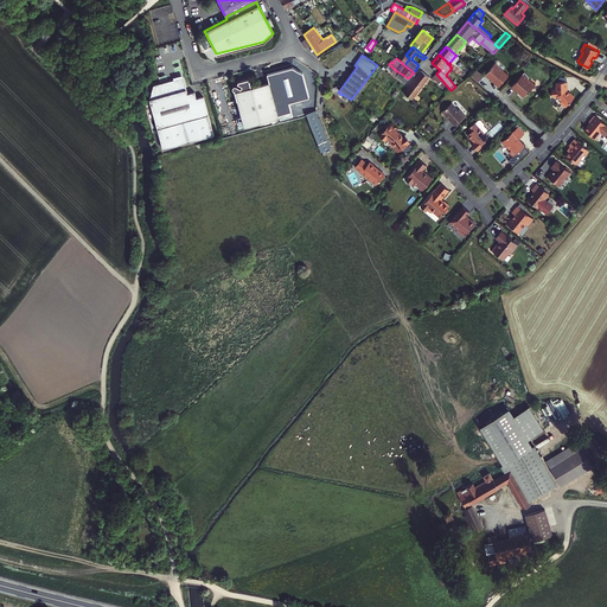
[(381,68),(377,65),(370,75),(372,77),(381,68)]
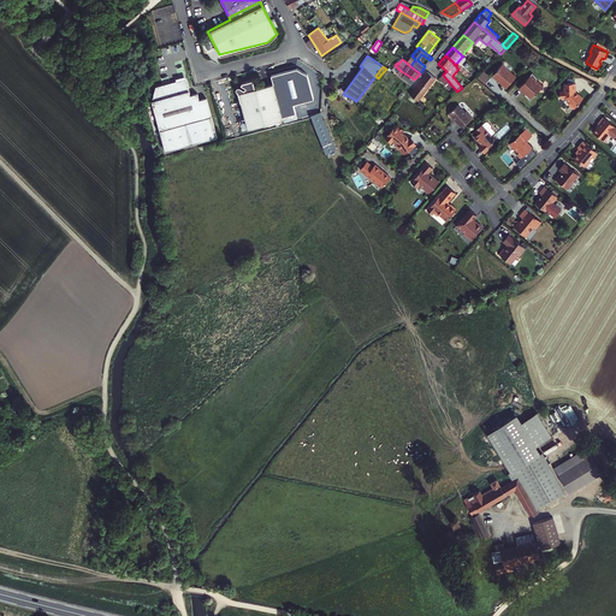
[(457,69),(458,69),(465,76),(467,73),(460,66),(457,69)]
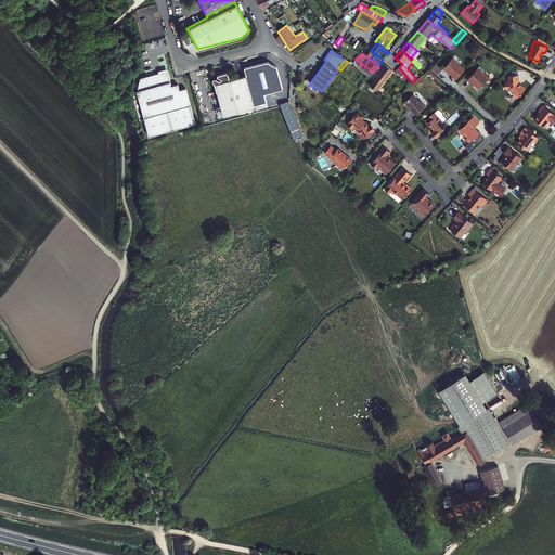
[(459,64),(457,65),(452,60),(444,67),(450,74),(455,79),(464,69),(459,64)]
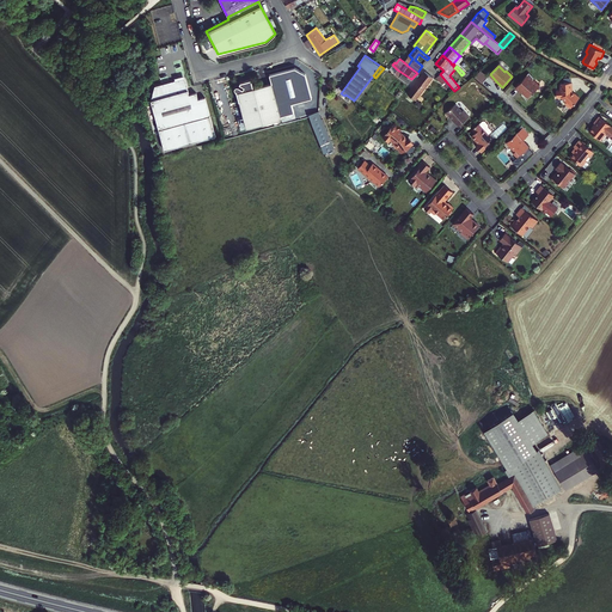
[(396,74),(408,84),(411,79),(397,69),(395,73),(397,74),(396,74)]
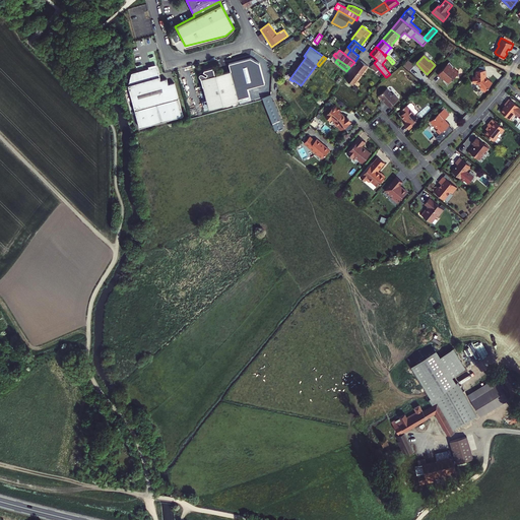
[(408,59),(403,64),(409,70),(414,64),(408,59)]
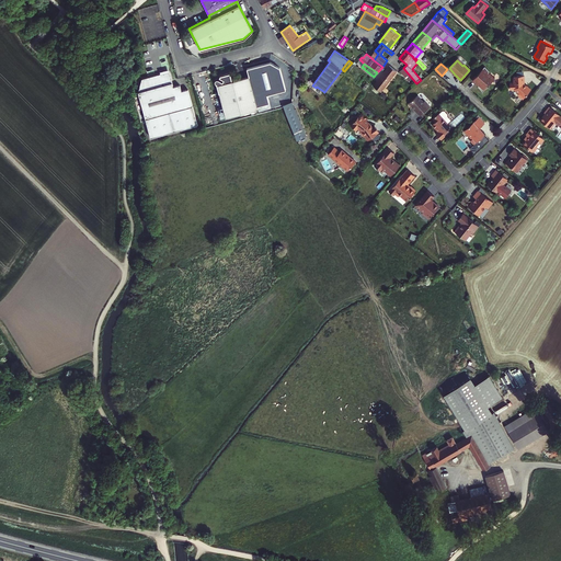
[(389,66),(382,75),(390,80),(397,71),(389,66)]
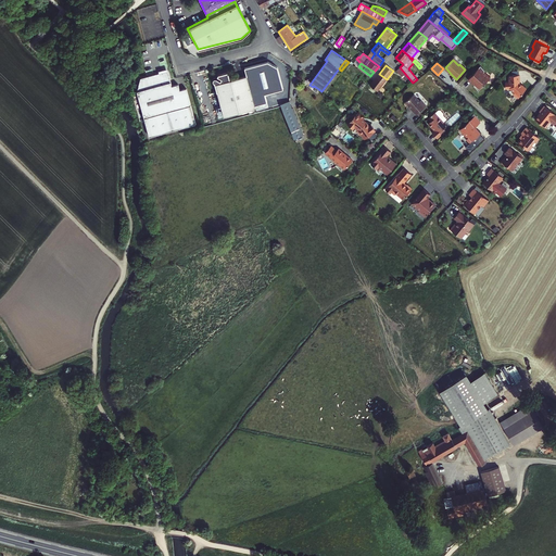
[(484,72),(485,71),(481,66),(469,79),(472,83),(472,81),(475,84),(474,85),(479,91),(491,77),(484,72)]
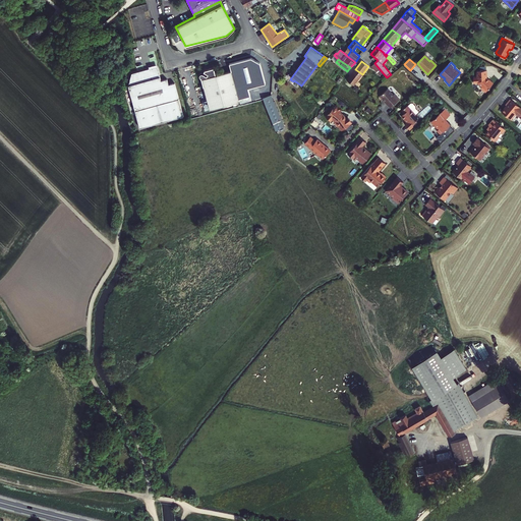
[(374,63),(371,66),(384,79),(386,76),(374,63)]
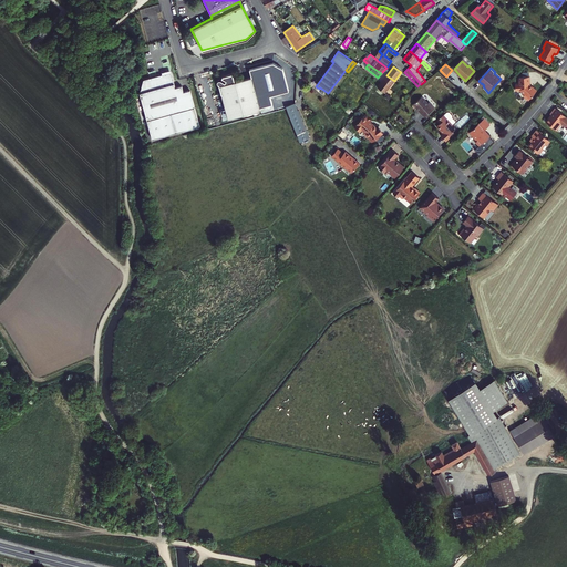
[(141,90),(173,81),(171,73),(168,72),(167,72),(165,71),(165,72),(166,74),(162,75),(144,80),(141,90)]
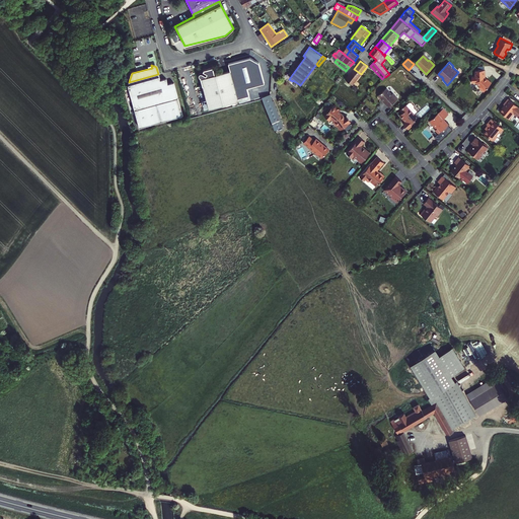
[(238,100),(230,71),(215,75),(213,68),(204,70),(201,74),(200,74),(199,74),(198,75),(198,77),(199,78),(200,78),(203,86),(209,108),(238,100)]
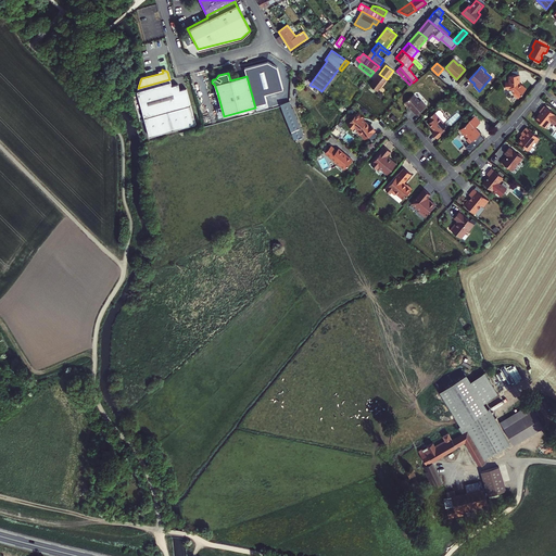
[(338,75),(336,74),(328,84),(331,86),(338,75)]
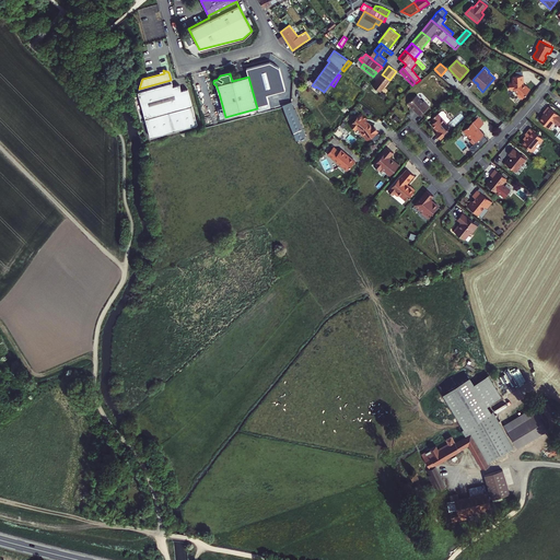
[(389,80),(382,74),(373,85),(380,92),(389,80)]
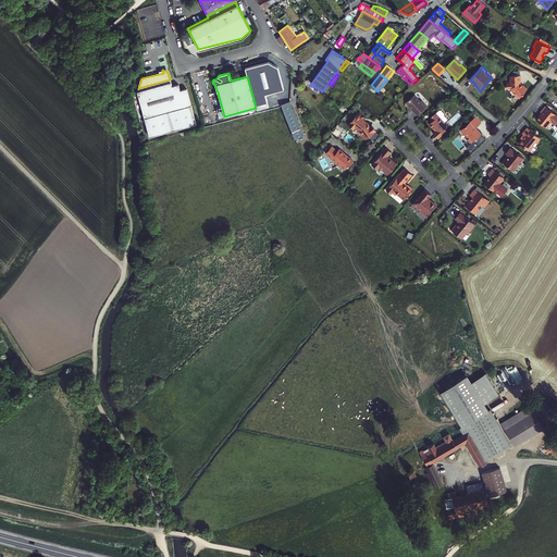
[(520,85),(520,76),(511,76),(509,78),(510,85),(506,85),(506,90),(510,90),(515,95),(514,96),(519,100),(523,95),(527,89),(522,86),(520,85)]
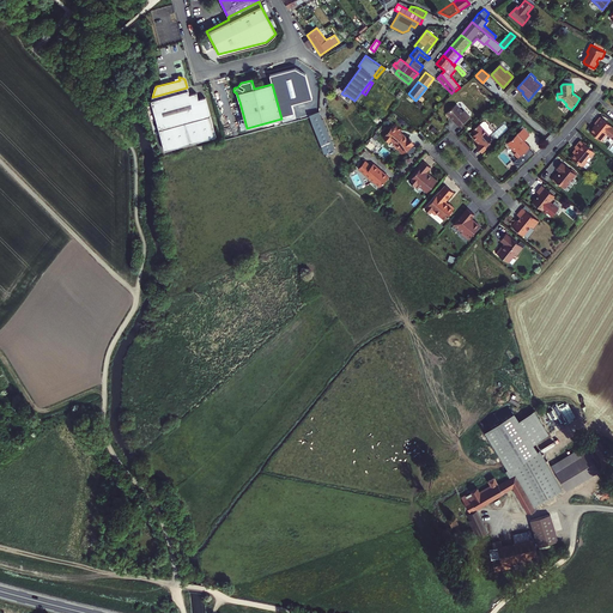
[(188,95),(187,87),(152,97),(151,101),(159,129),(164,150),(216,137),(211,116),(205,97),(198,99),(196,93),(188,95)]
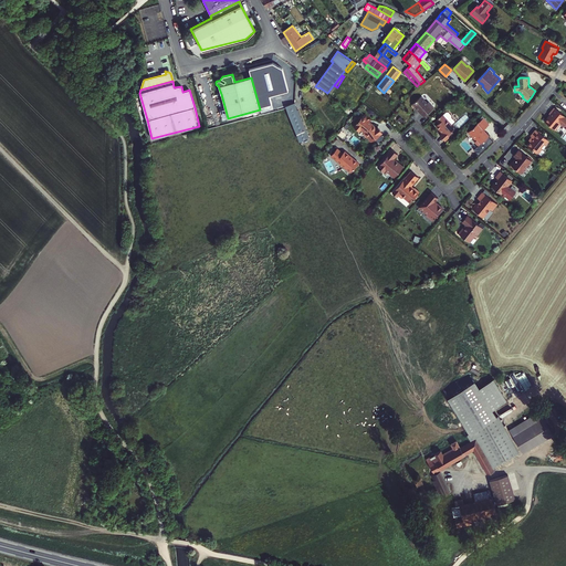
[(329,96),(337,87),(334,85),(327,93),(329,96)]
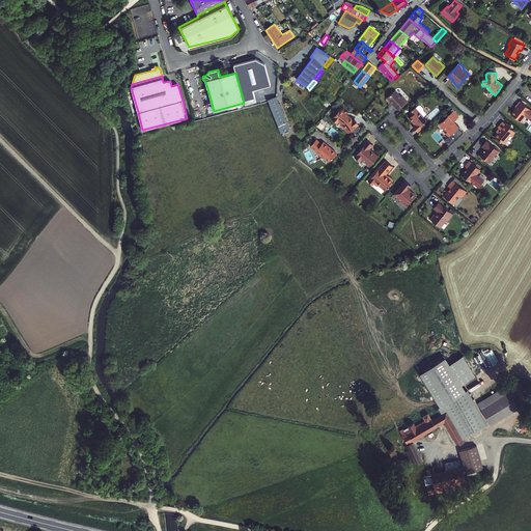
[(393,104),(392,105),(397,111),(408,102),(402,95),(400,96),(395,90),(386,99),(390,103),(391,103),(393,104)]
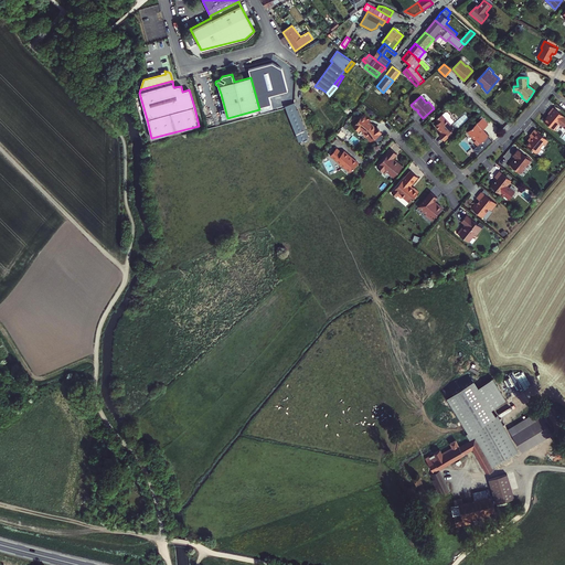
[(286,107),(288,114),(297,110),(294,103),(285,106),(286,107)]
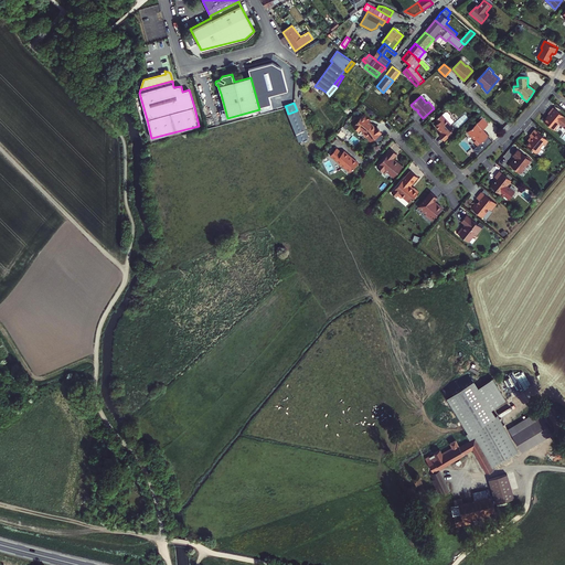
[(557,124),(563,117),(553,108),(547,114),(548,115),(543,121),(554,130),(558,124),(557,124)]
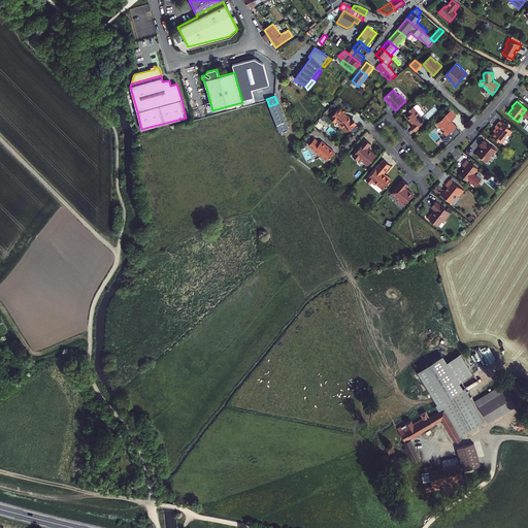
[(287,129),(289,128),(277,103),(269,106),(279,131),(287,129)]
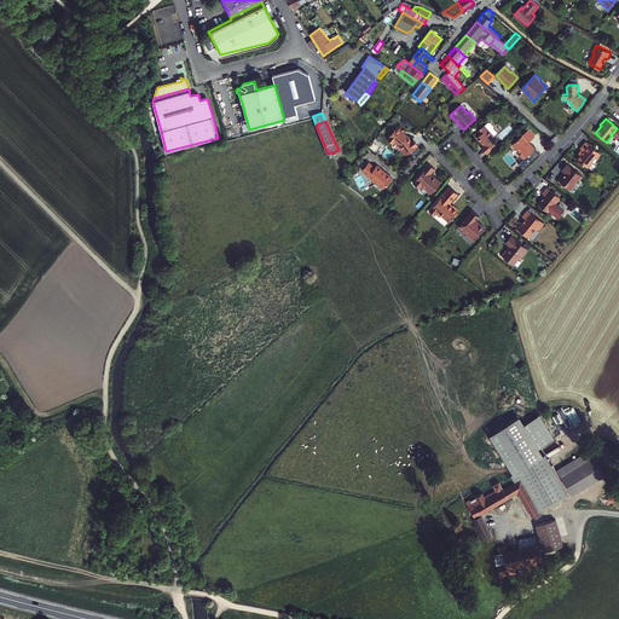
[(481,134),(476,138),(484,145),(481,149),(487,155),(492,150),(496,148),(497,146),(495,144),(497,142),(497,139),(495,136),(496,136),(498,133),(493,128),(495,127),(491,123),(489,123),(484,127),(484,126),(481,128),(479,129),(480,129),(478,132),(481,134)]
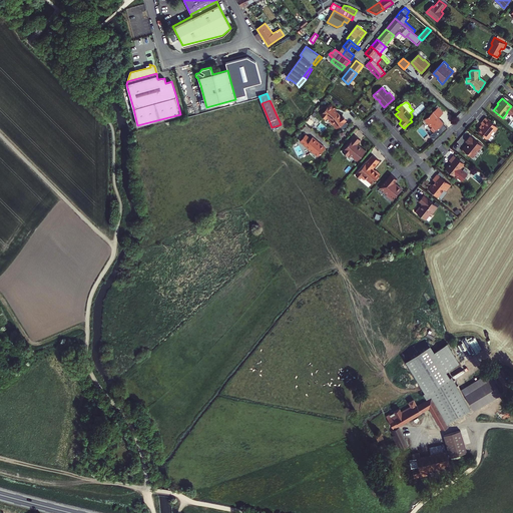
[(336,110),(332,106),(331,107),(330,105),(322,115),(326,119),(328,117),(331,120),(331,121),(333,123),(334,123),(337,128),(345,123),(345,122),(347,121),(345,117),(343,115),(341,116),(340,114),(336,110)]
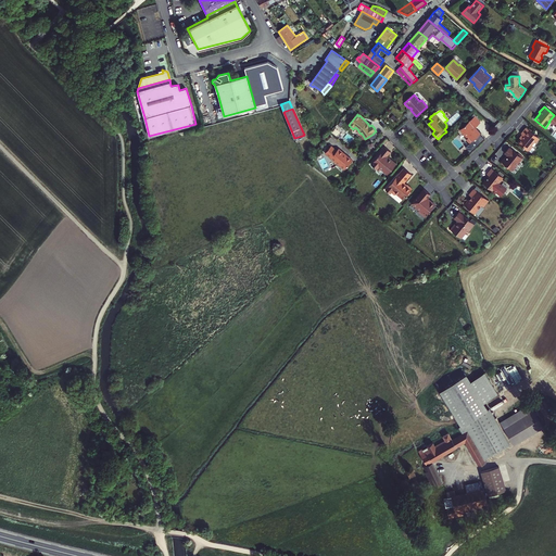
[(480,122),(475,116),(468,122),(468,123),(463,127),(463,128),(465,130),(467,130),(467,131),(466,131),(466,133),(466,135),(467,136),(468,138),(469,139),(470,140),(470,141),(471,141),(472,140),(481,134),(477,129),(475,127),(480,122)]
